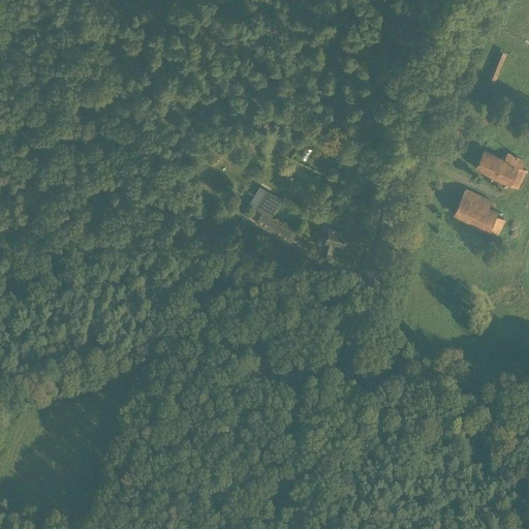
[(496,79),(507,53),(500,50),(489,75),(496,79)]
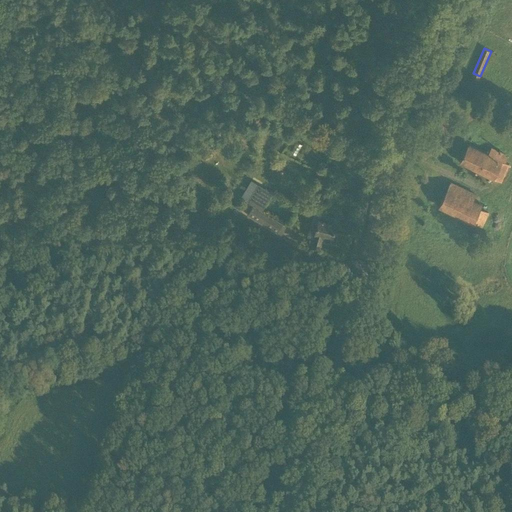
[(501,182),(509,164),(503,161),(506,155),(491,148),(488,154),(468,145),(460,162),(501,182)]
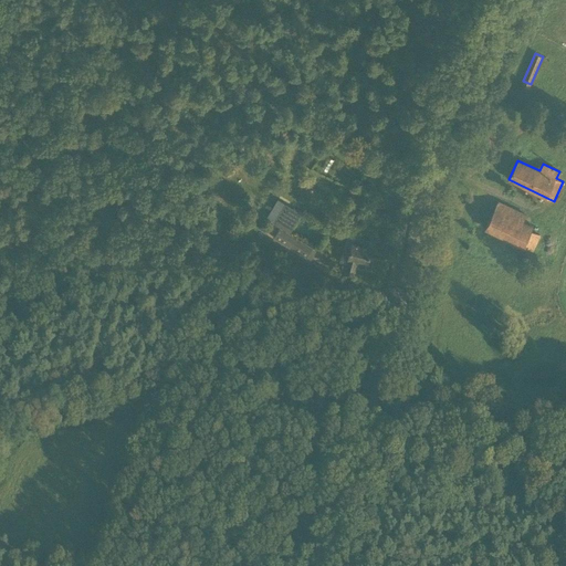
[(273,237),(297,252),(307,258),(313,248),(290,233),(302,213),(285,202),(273,223),(279,227),(273,237)]
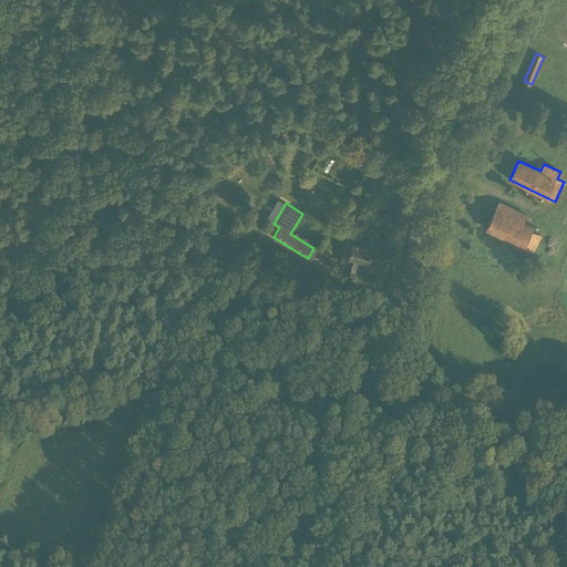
[(524,223),(526,217),(498,204),(486,228),(533,251),(540,235),(533,230),(534,227),(524,223)]
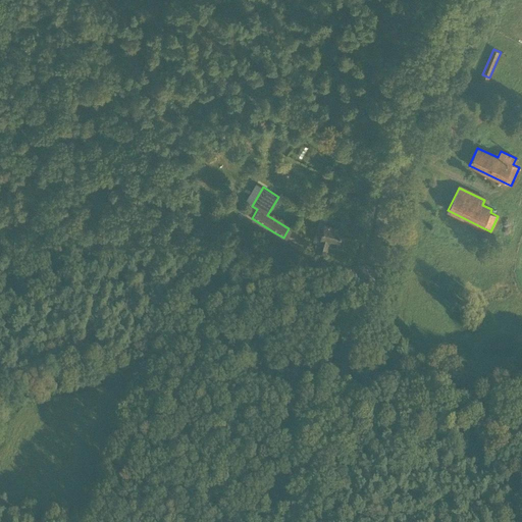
[(315,251),(326,254),(329,244),(330,240),(340,242),(342,236),(343,236),(344,230),(343,230),(344,228),(337,226),(341,218),(328,215),(326,223),(320,244),(318,243),(315,251)]
